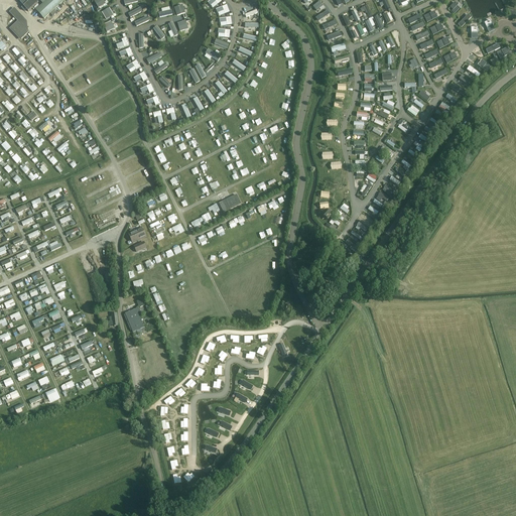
[(18,0),(24,6),(23,6),(28,12),(38,3),(36,0),(18,0)]
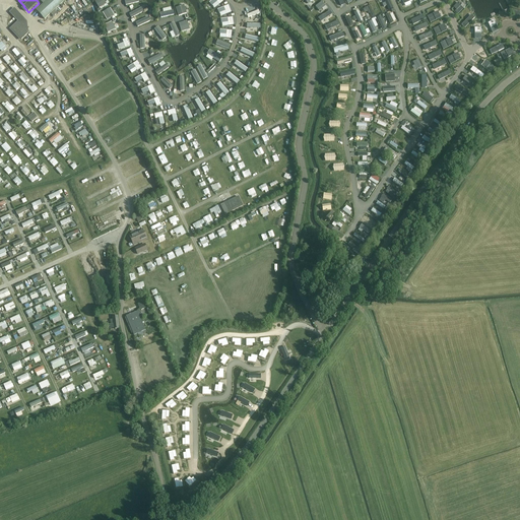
[(65,0),(47,0),(36,10),(45,19),(65,0)]
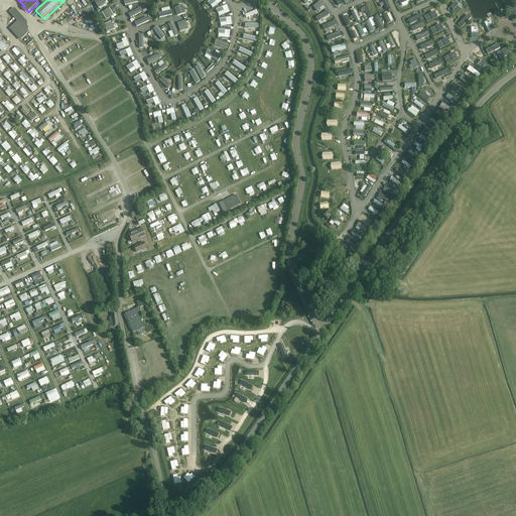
[(390,7),(386,0),(381,0),(386,9),(390,7)]
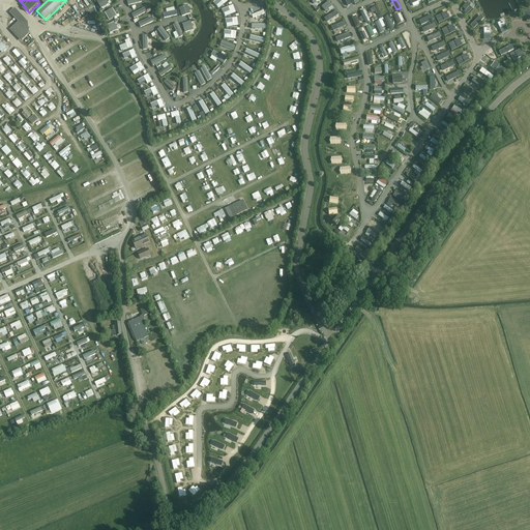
[(331,6),(328,1),(321,6),(325,11),(331,6)]
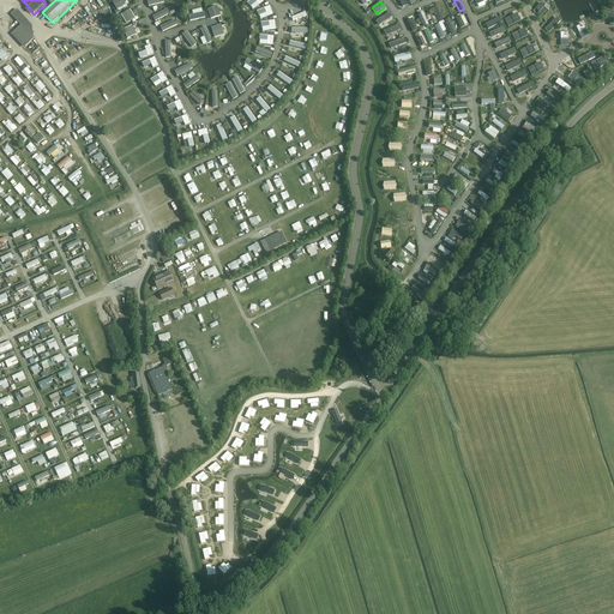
[(541,2),(535,8),(539,12),(537,13),(541,17),(551,7),(547,4),(545,6),(541,2)]
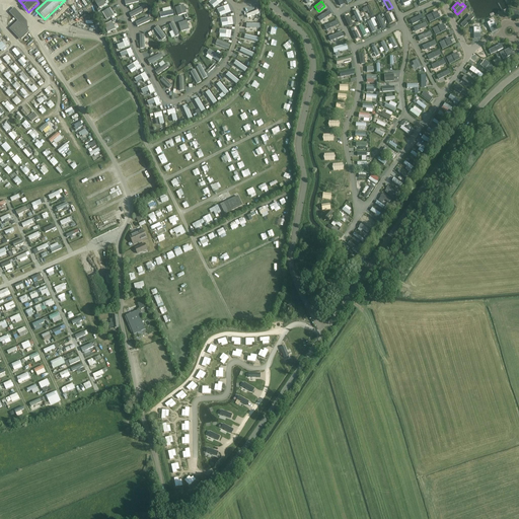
[(180,6),(175,8),(178,16),(186,13),(183,8),(184,8),(183,6),(182,5),(180,6)]
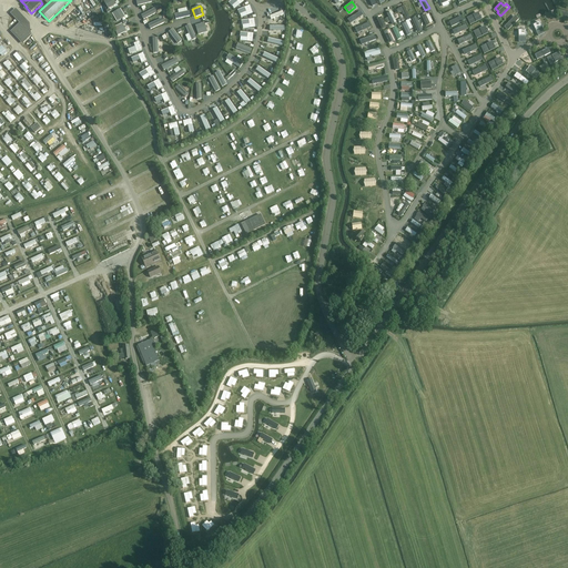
[(245,6),(235,13),(237,18),(249,10),(245,6)]
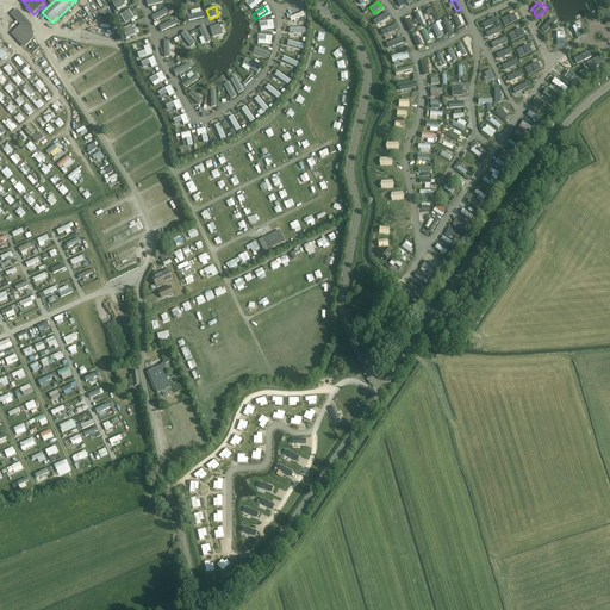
[(430,8),(435,19),(440,18),(434,6),(430,8)]
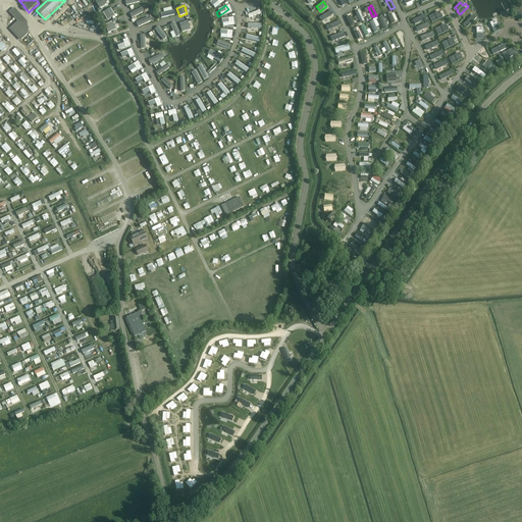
[(110,8),(103,12),(107,19),(114,15),(110,8)]
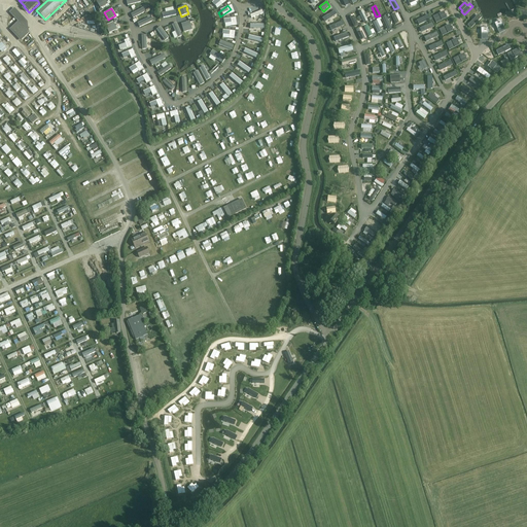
[(143,8),(131,14),(133,19),(146,12),(143,8)]
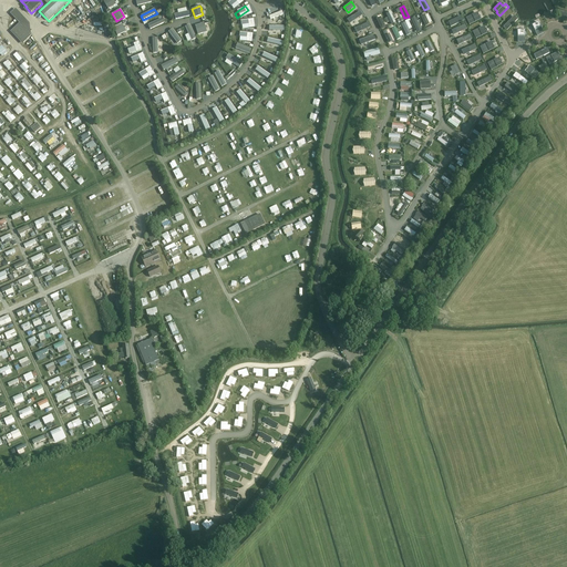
[(23,27),(27,23),(14,10),(10,13),(19,23),(11,30),(23,43),(31,35),(23,27)]
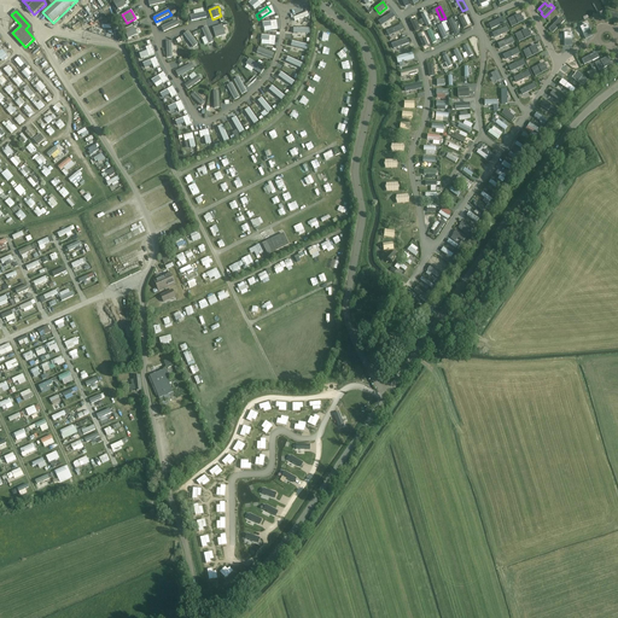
[(384,17),(379,22),(382,25),(388,22),(388,21),(395,17),(392,12),(385,17),(384,17)]
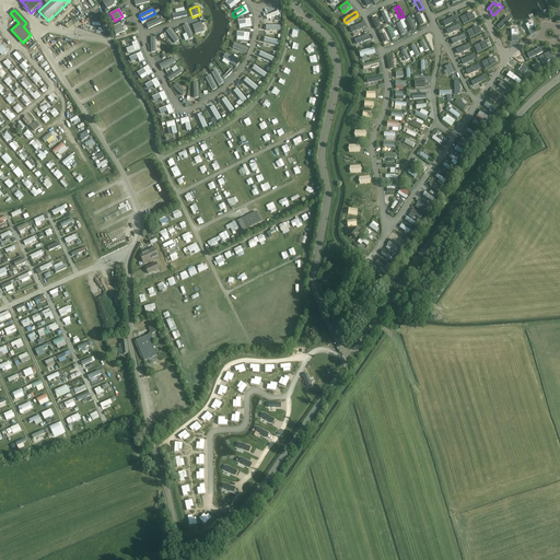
[(386,11),(381,14),(386,25),(391,23),(386,11)]
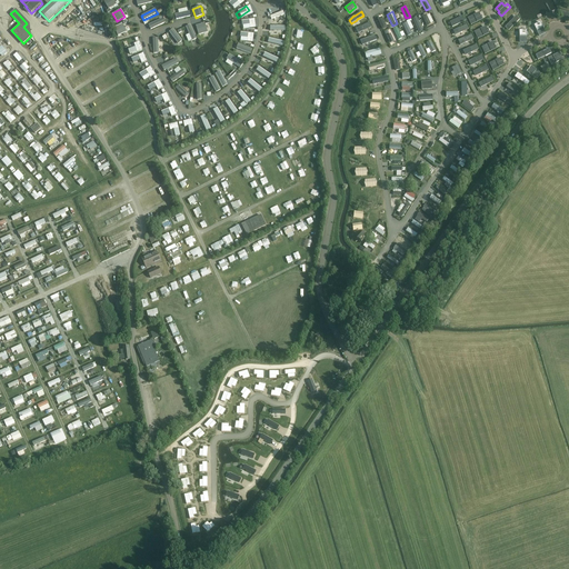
[(479,12),(468,18),(471,26),(482,20),(479,12)]
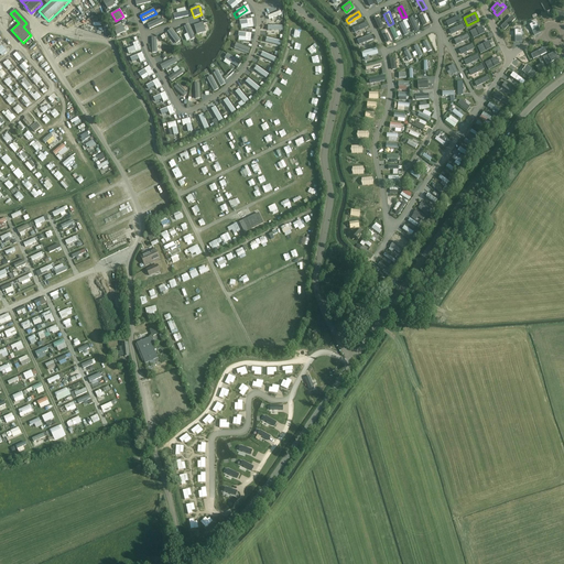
[(422,13),(418,15),(423,26),(427,24),(422,13)]
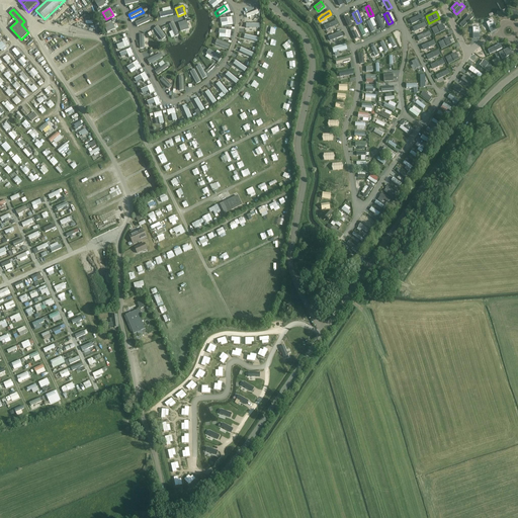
[(80,17),(78,19),(84,24),(87,19),(82,14),(79,16),(80,17)]
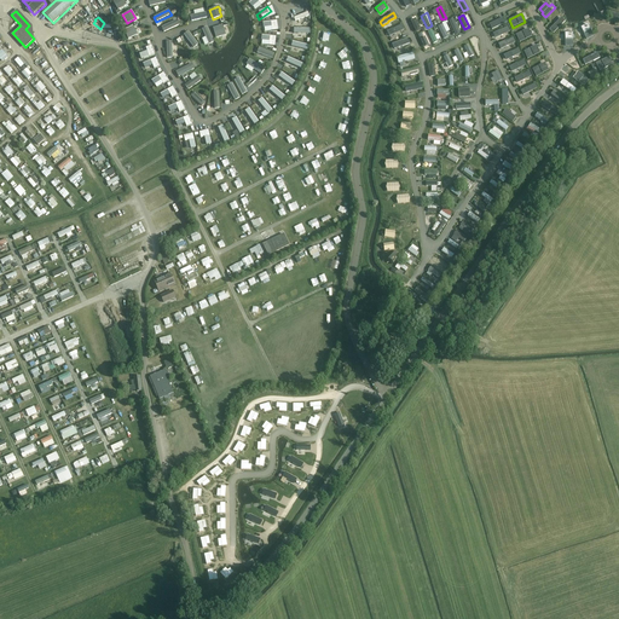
[(416,18),(411,21),(416,33),(421,30),(416,18)]
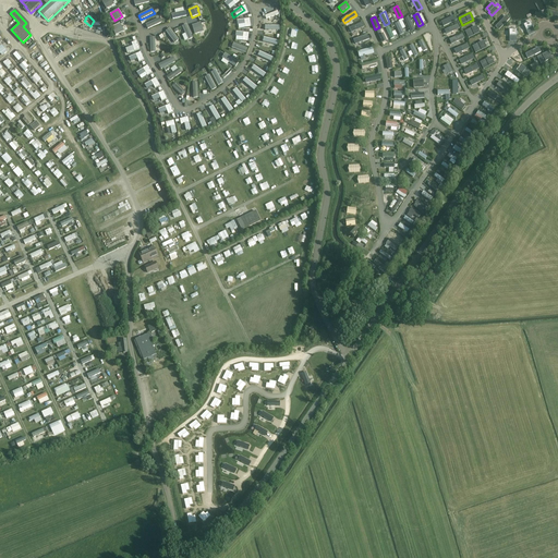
[(409,16),(404,19),(410,32),(414,29),(409,16)]
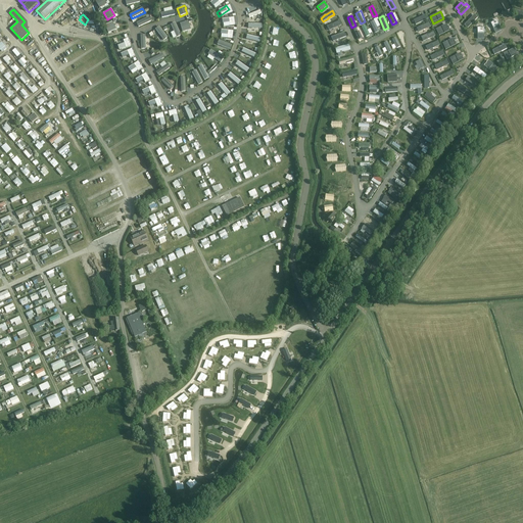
[(427,19),(425,15),(415,20),(417,25),(427,19)]
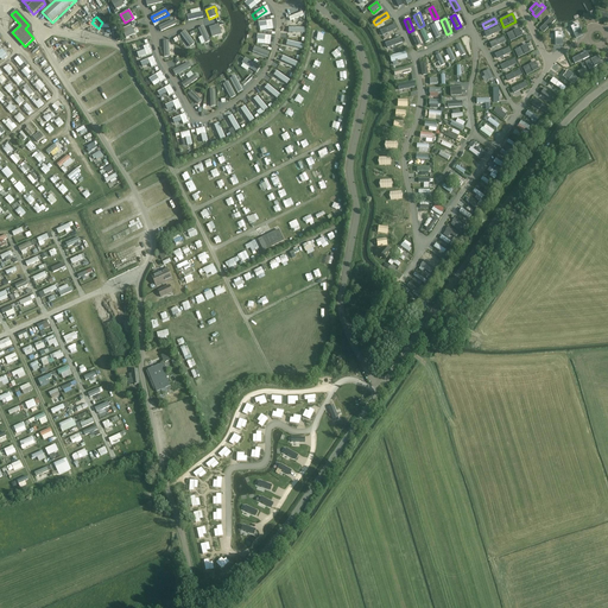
[(539,29),(544,33),(555,21),(550,18),(539,29)]
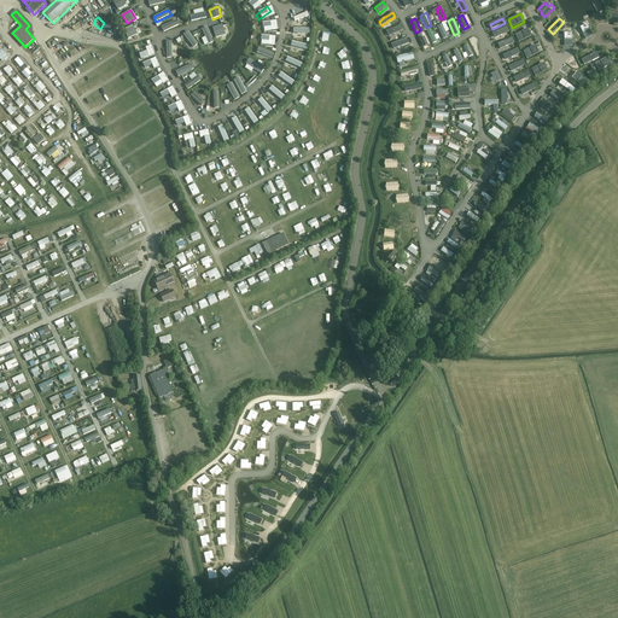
[(176,21),(162,27),(163,33),(179,25),(176,21)]
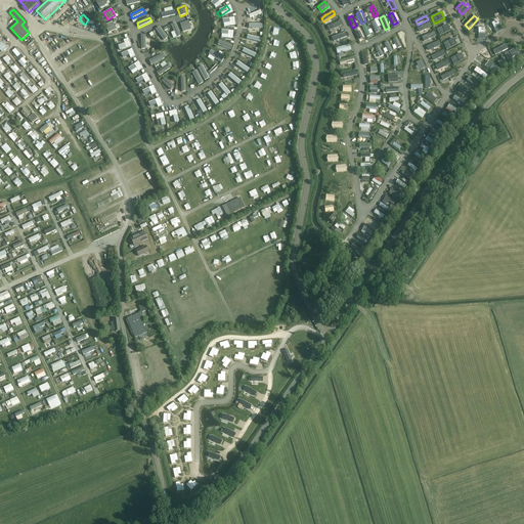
[(343,25),(341,20),(333,25),(328,27),(330,31),(335,29),(343,25)]
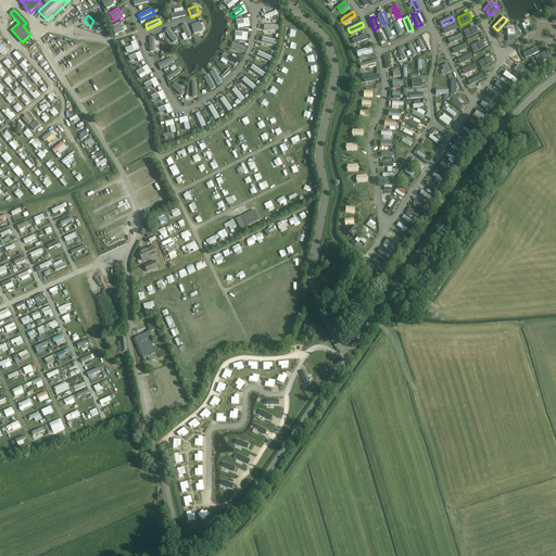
[(403,34),(397,22),(393,24),(399,36),(403,34)]
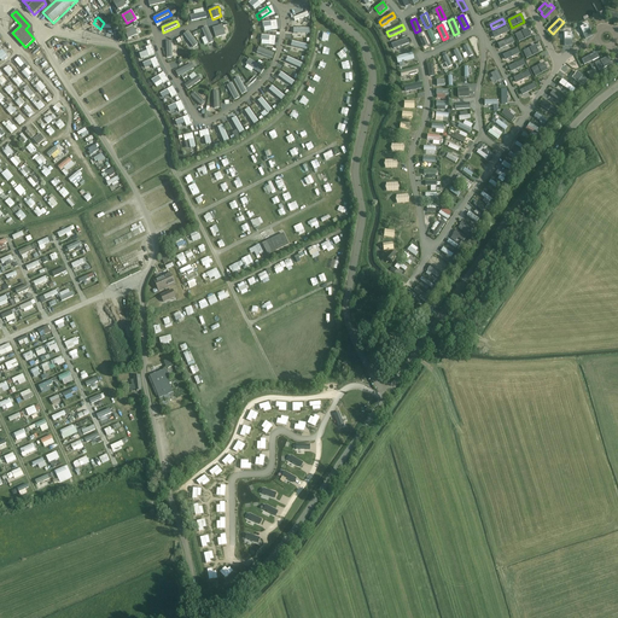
[(133,25),(124,30),(128,39),(138,35),(133,25)]
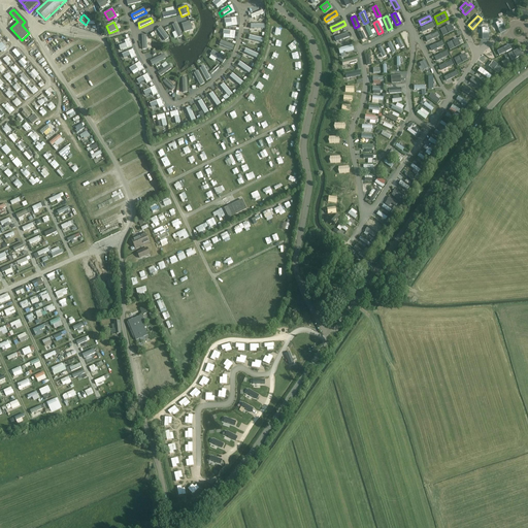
[(192,27),(191,27),(190,22),(182,24),(184,32),(190,30),(192,30),(192,29),(192,27)]
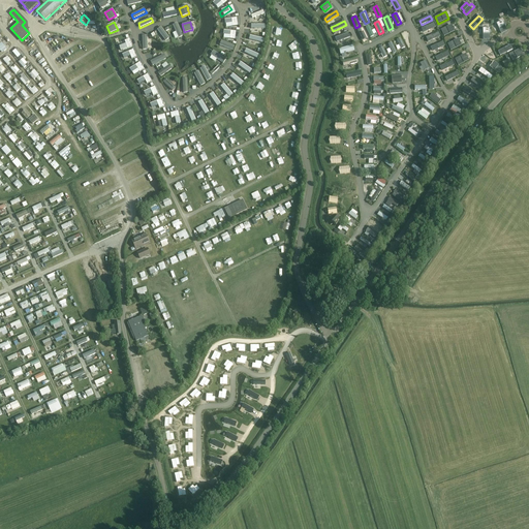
[(178,23),(173,26),(179,37),(183,36),(178,23)]
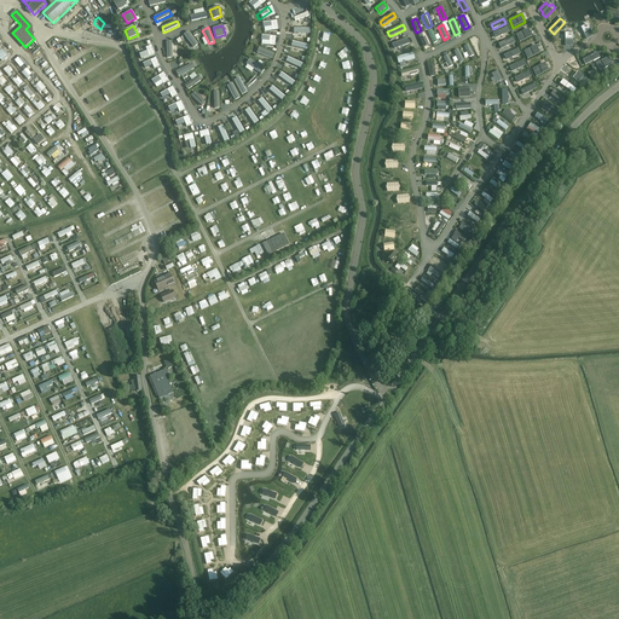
[(510,32),(508,27),(501,30),(493,33),(496,38),(503,35),(510,32)]
